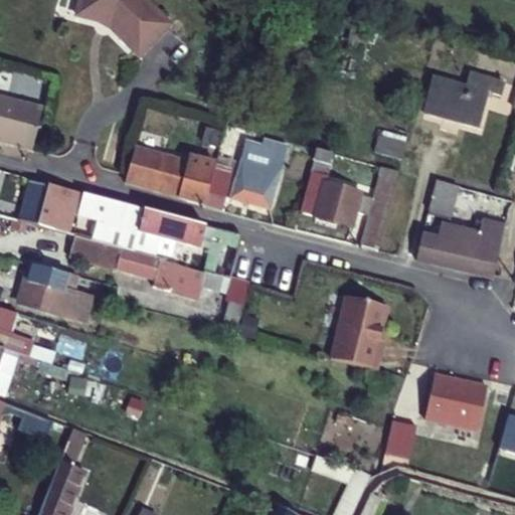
[(167,19),(147,0),(75,0),(73,11),(97,17),(102,13),(106,14),(110,15),(109,23),(137,49),(167,19)]
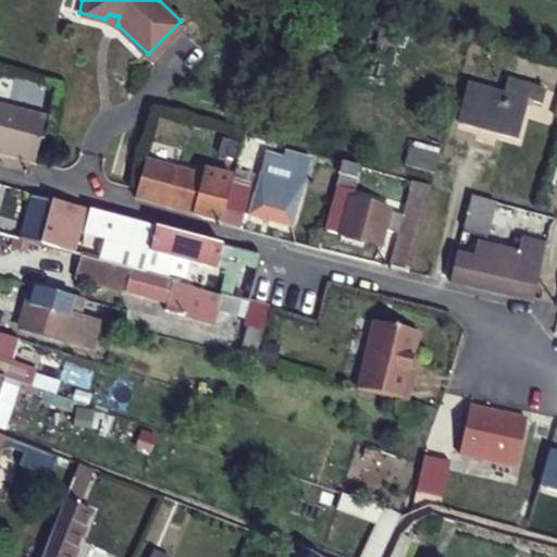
[(104,19),(118,25),(119,16),(110,14),(104,19)]
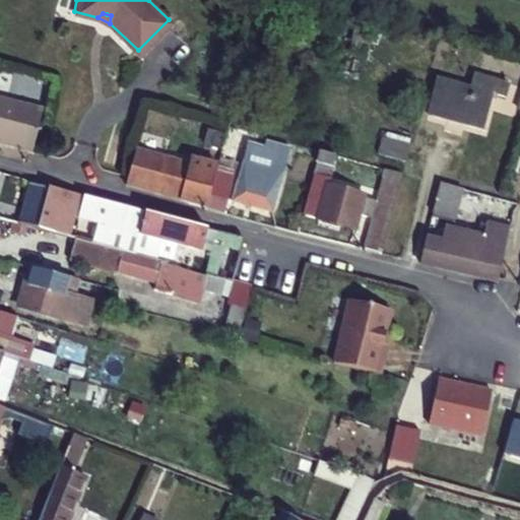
[(472,84),(439,75),(429,113),(482,129),(493,90),(507,94),(511,78),(476,69),(472,84)]
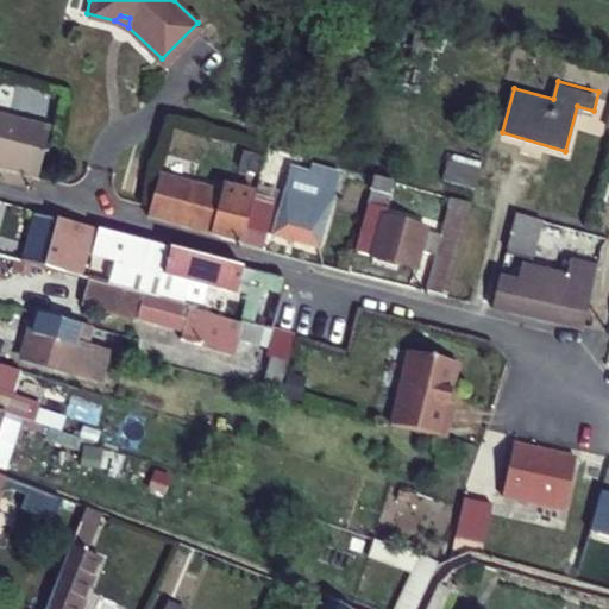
[(0,113),(0,167),(41,176),(51,125),(0,113)]
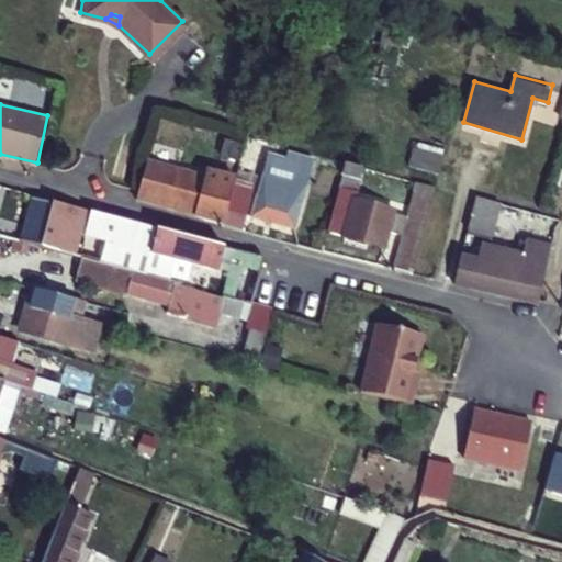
[(247,137),(244,149),(274,158),(279,146),(247,137)]
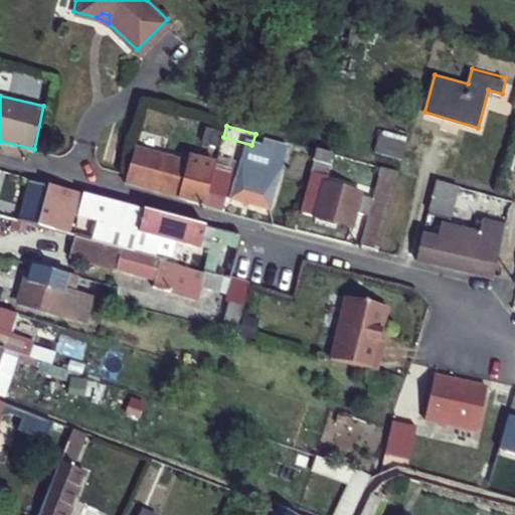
[(204,142),(218,146),(222,132),(208,128),(204,142)]
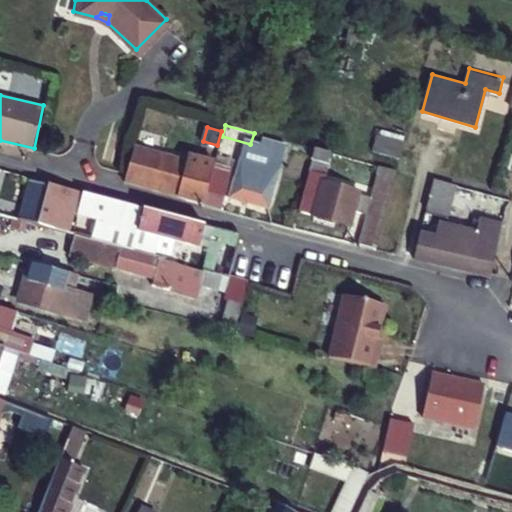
[(380,135),(375,154),(401,159),(405,142),(380,135)]
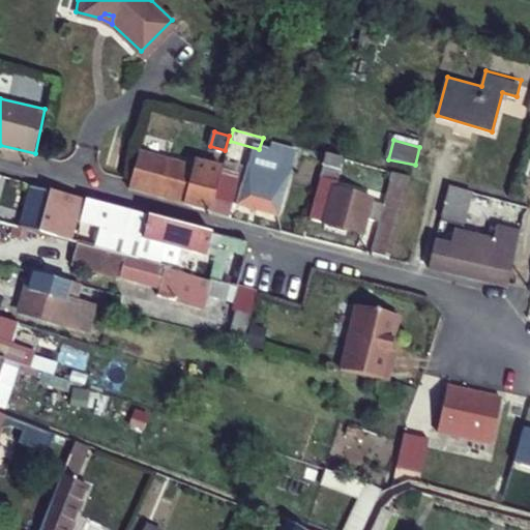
[(223,169),(224,167),(195,158),(193,166),(139,150),(129,187),(185,204),(194,206),(195,200),(214,204),(215,199),(223,169)]
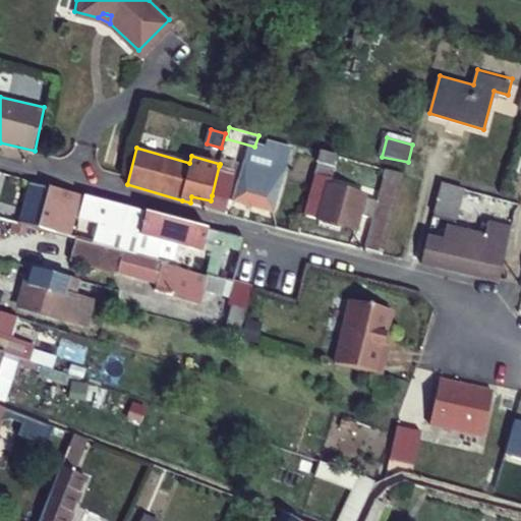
[(271,160),(246,154),(232,200),(274,213),(286,170),(270,165),(271,160)]
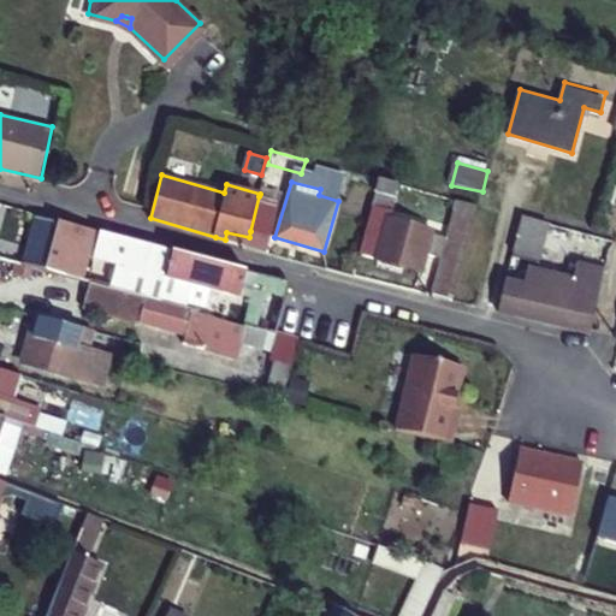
[(259,196),(250,231),(270,236),(277,201),(259,196)]
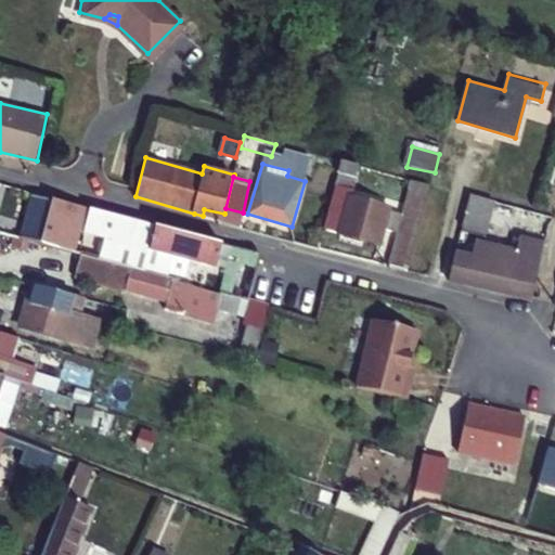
[(402,214),(398,232),(390,265),(411,269),(431,185),(411,180),(402,214)]
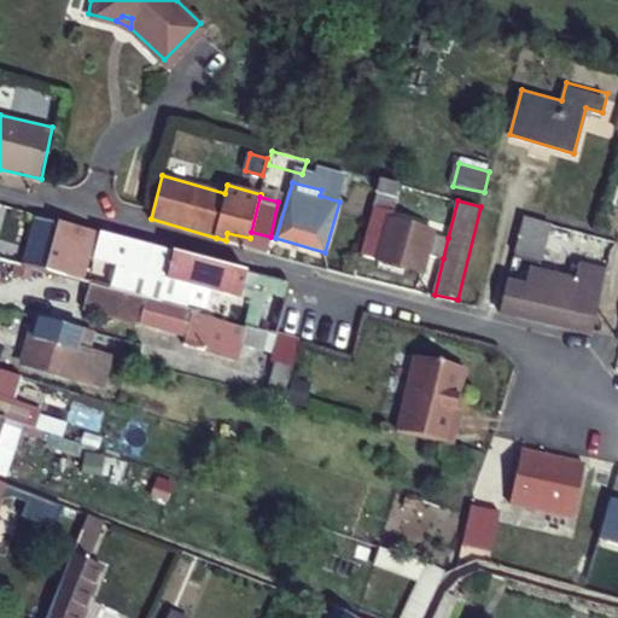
[(22,268),(44,274),(58,221),(36,215),(22,268)]
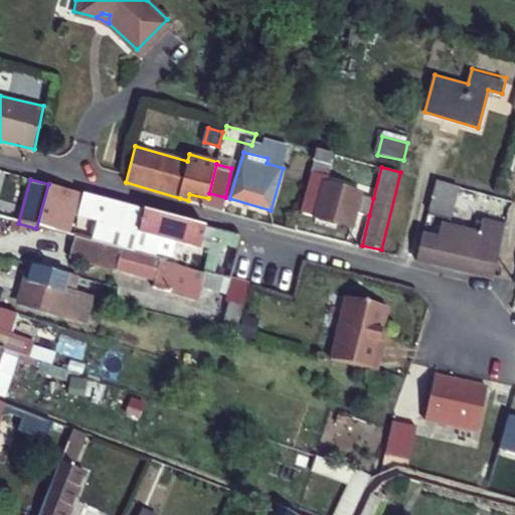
[(430,208),(452,214),(460,187),(437,181),(430,208)]
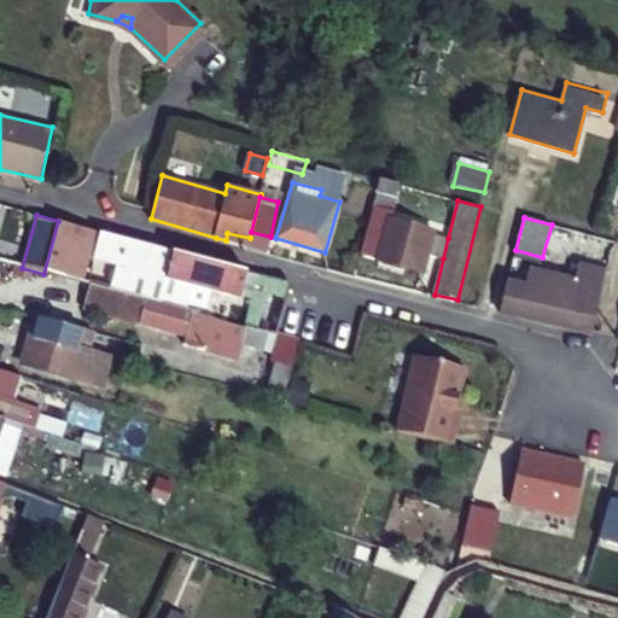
[(362,257),(424,270),(427,254),(432,233),(433,231),(388,219),(384,239),(367,234),(362,257)]
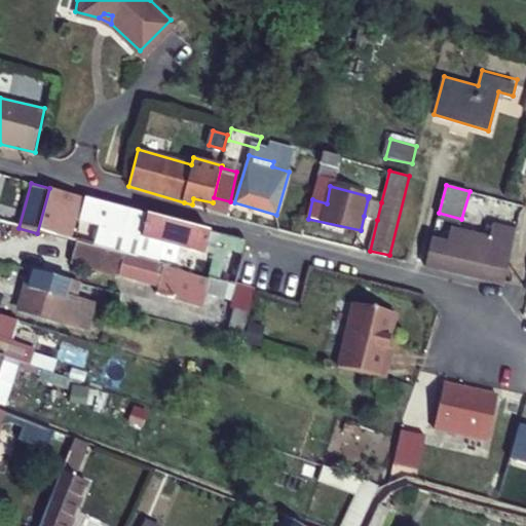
[(68,241),(80,196),(68,192),(49,188),(37,233),(55,238),(68,241)]
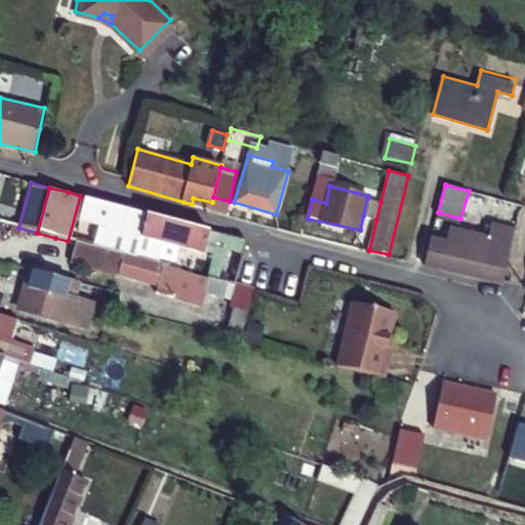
[(103,227),(97,246),(135,256),(148,212),(122,206),(87,197),(80,220),(103,227)]
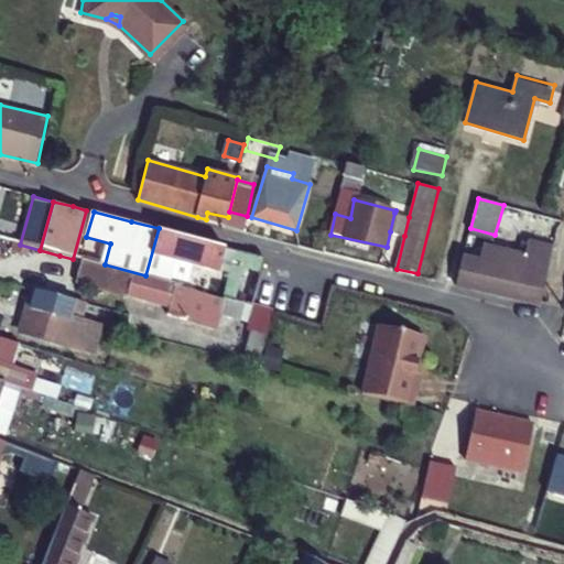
[(243,231),(247,216),(229,212),(228,217),(226,226),(243,231)]
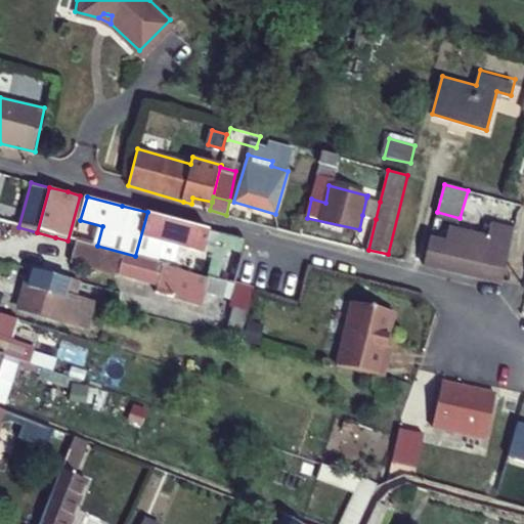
[(210,210),(212,202),(192,198),(191,204),(210,210)]
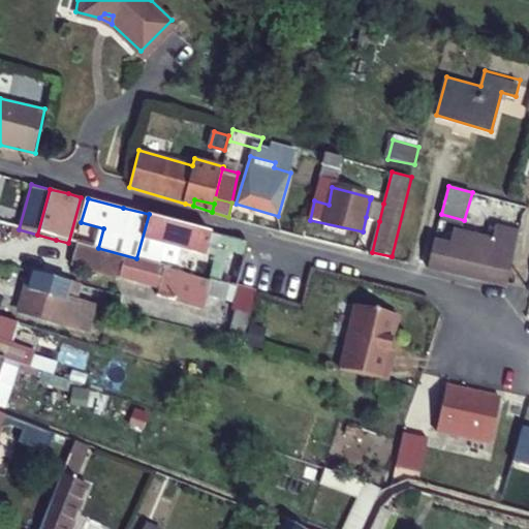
[(370,199),(366,217),(379,221),(383,204),(370,199)]
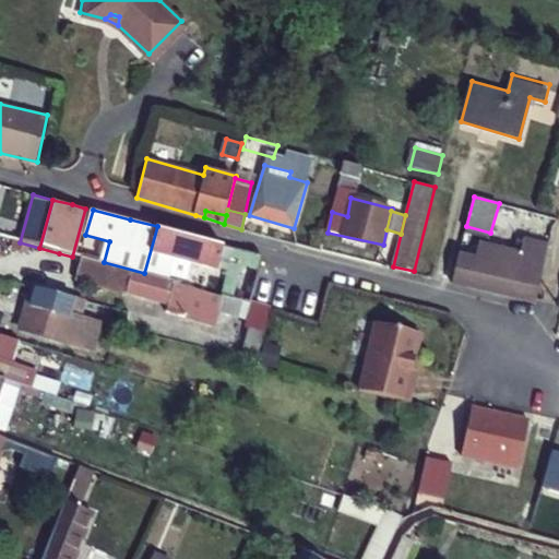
[(144,273),(162,277),(163,273),(167,257),(181,261),(217,271),(224,247),(218,245),(157,226),(144,273)]
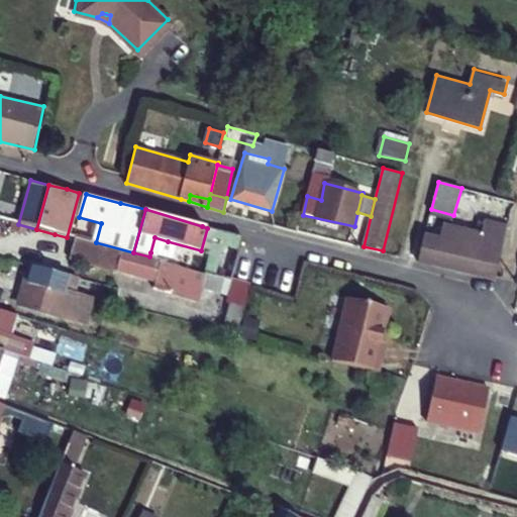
[(419,260),(494,278),(507,227),(486,222),(483,234),(444,224),(440,238),(425,234),(419,260)]
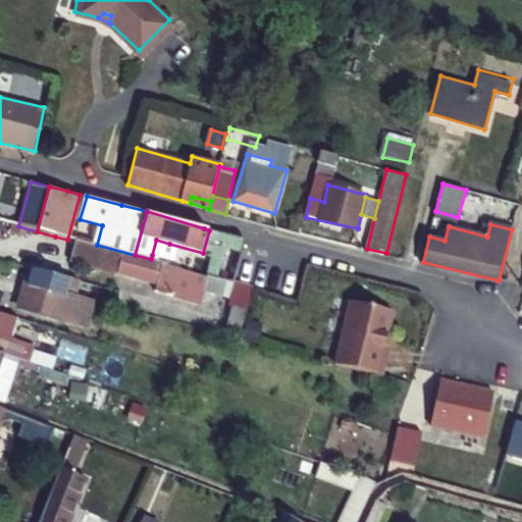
[(213,249),(224,252),(216,281),(236,286),(246,241),(218,232),(213,249)]
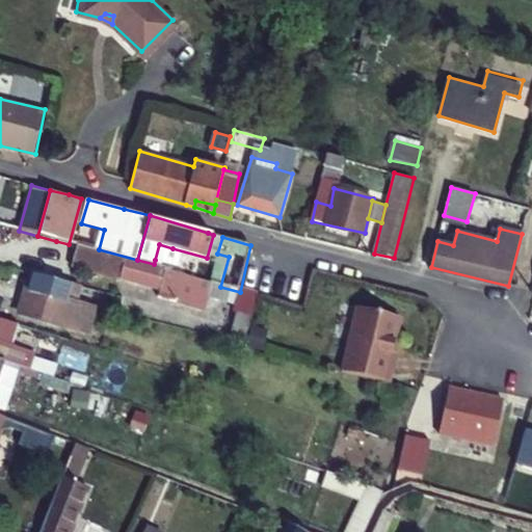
[(159,244),(155,260),(167,265),(173,248),(159,244)]
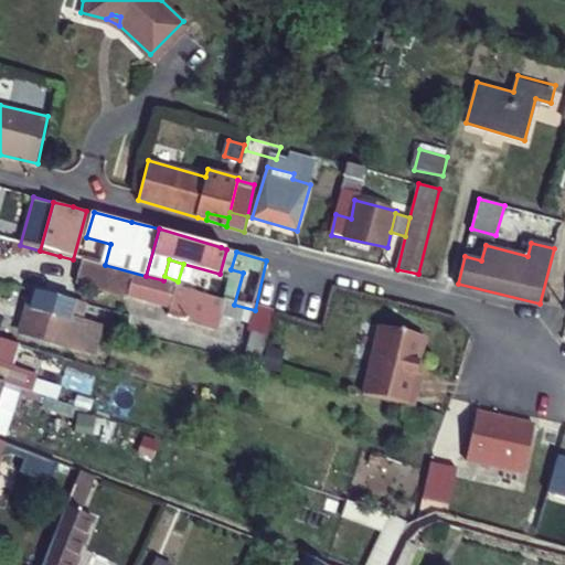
[(132,276),(95,266),(78,262),(72,286),(127,301),(128,299),(132,276)]
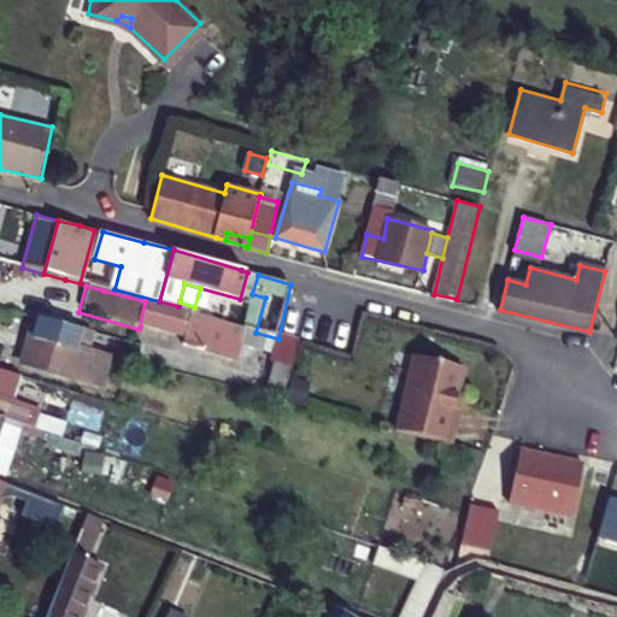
[(183,340),(182,348),(219,359),(229,325),(158,306),(145,301),(140,327),(183,340)]
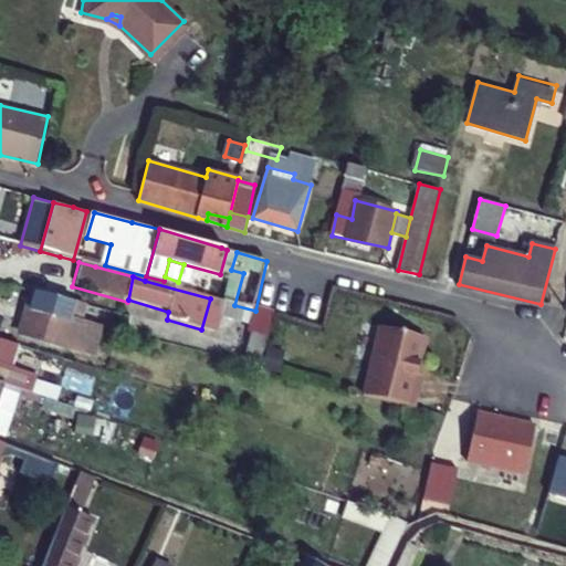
[(95,326),(76,322),(80,308),(30,296),(19,334),(64,346),(65,342),(91,347),(95,326)]
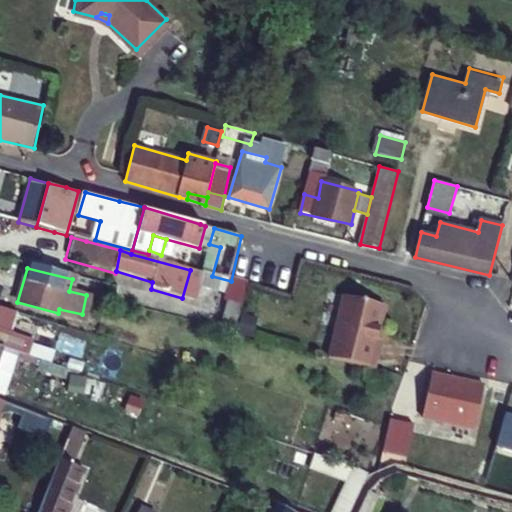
[(218,327),(237,333),(249,286),(231,281),(218,327)]
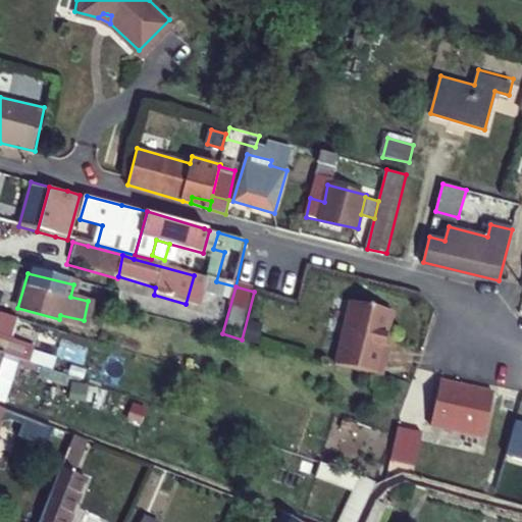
[(0,313),(5,315),(8,303),(0,300),(0,313)]
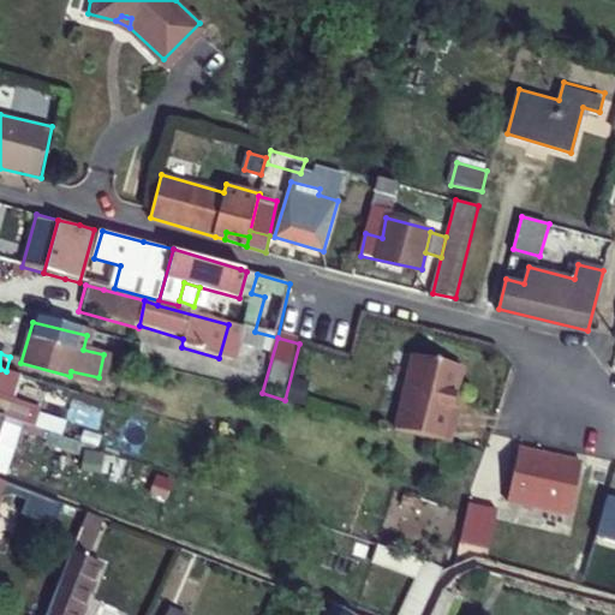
[(396,433),(451,445),(460,412),(454,410),(464,369),(415,358),(396,433)]
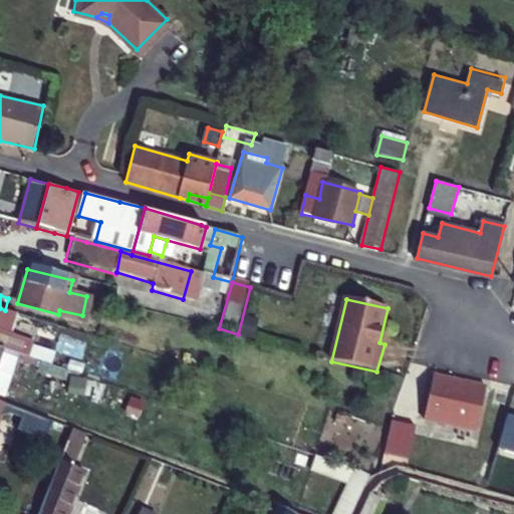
[(0,348),(2,349),(26,357),(31,343),(0,333),(0,348)]
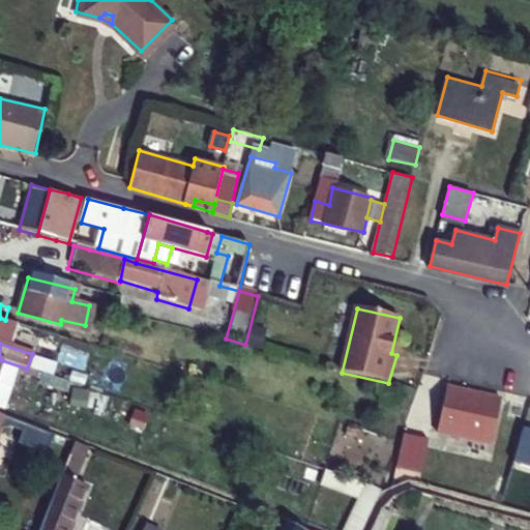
[(492,442),(501,401),(450,388),(442,430),(492,442)]
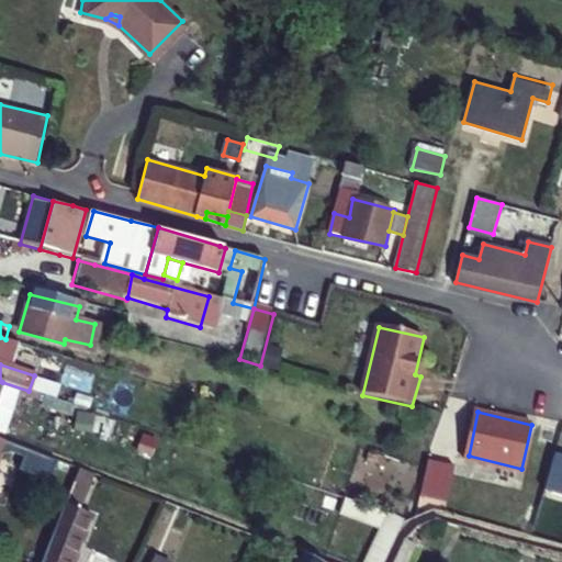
[(70,494),(83,498),(92,476),(79,472),(70,494)]
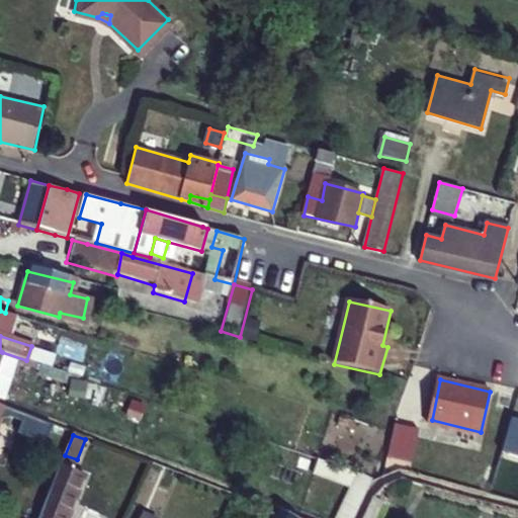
[(72,472),(77,459),(65,455),(60,467),(72,472)]
